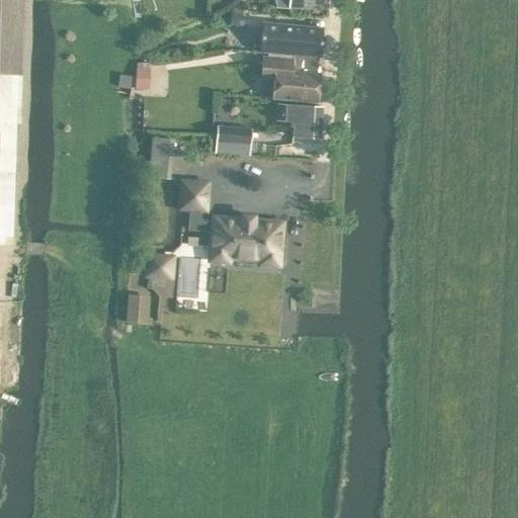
[(327,8),(327,0),(287,0),(288,6),(327,8)]
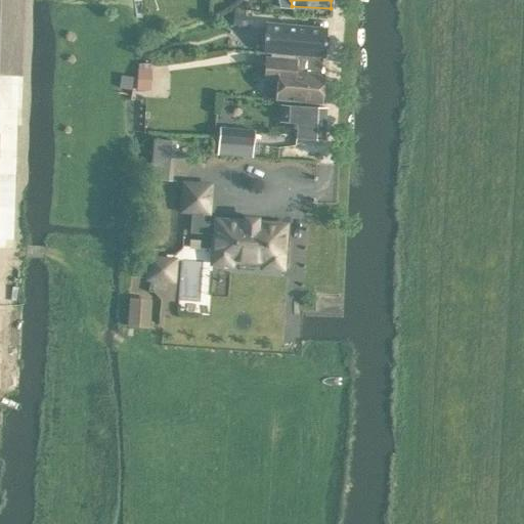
[(262,3),(252,2),(251,10),(262,11),(262,3)]
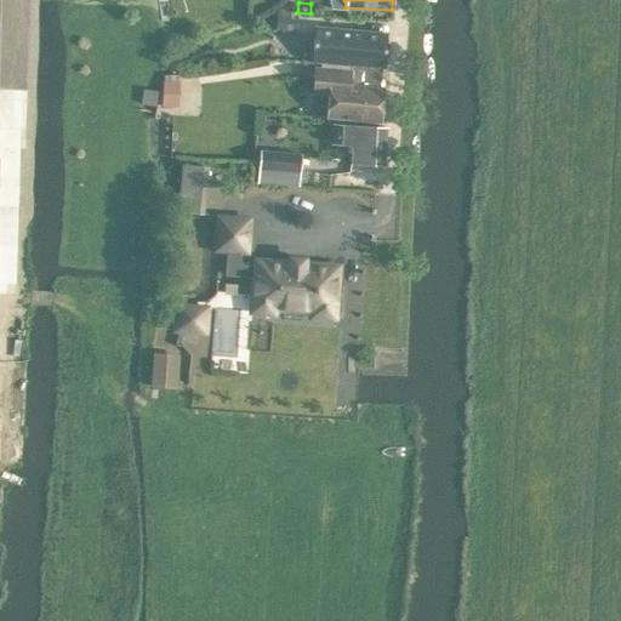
[(278,15),(277,29),(297,30),(297,16),(278,15)]
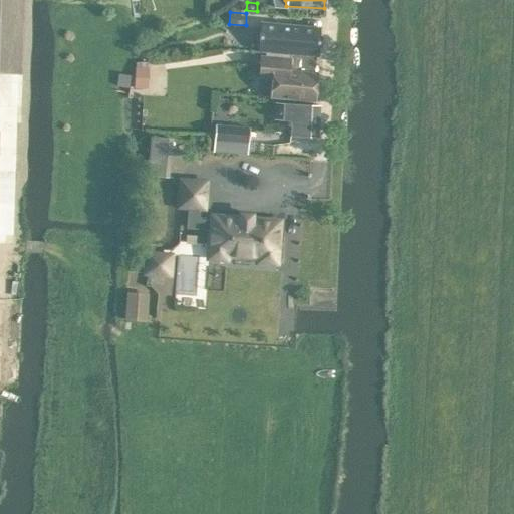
[(317,55),(320,27),(260,21),(258,49),(317,55)]
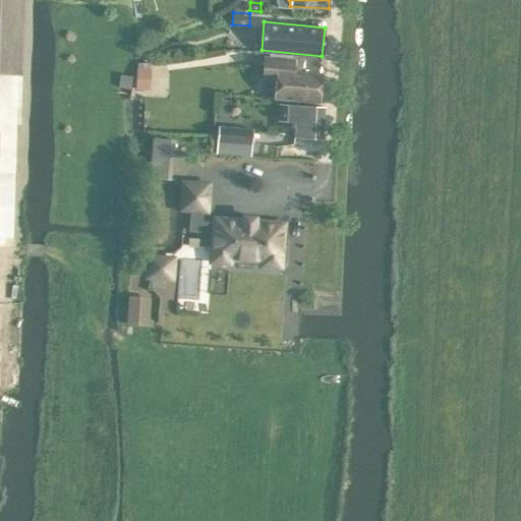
[(264,56),(262,77),(276,79),(275,94),(274,98),(319,102),(322,73),(293,71),(294,59),(264,56)]
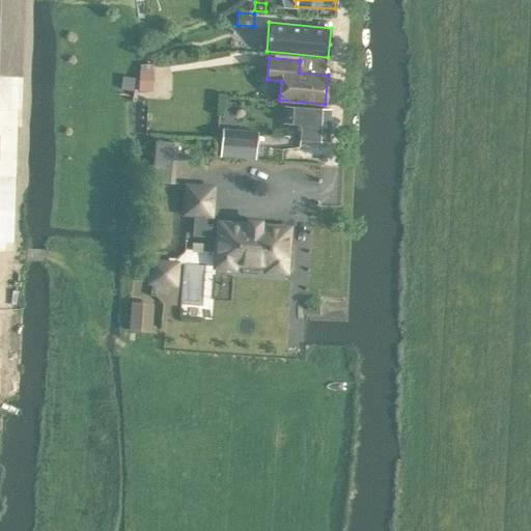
[(140,71),(139,89),(150,90),(151,71),(140,71)]
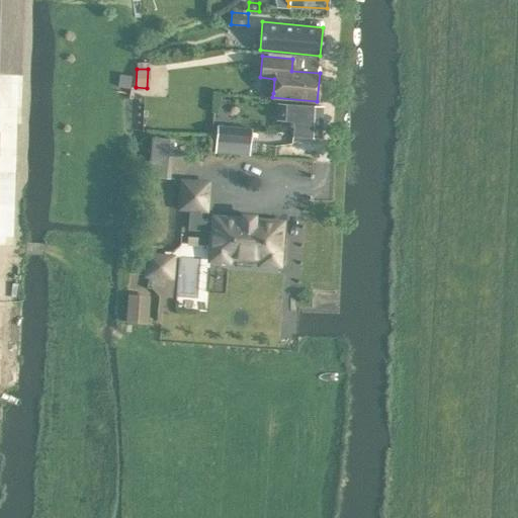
[(292,120),(292,136),(320,137),(323,105),(277,102),(275,119),(292,120)]
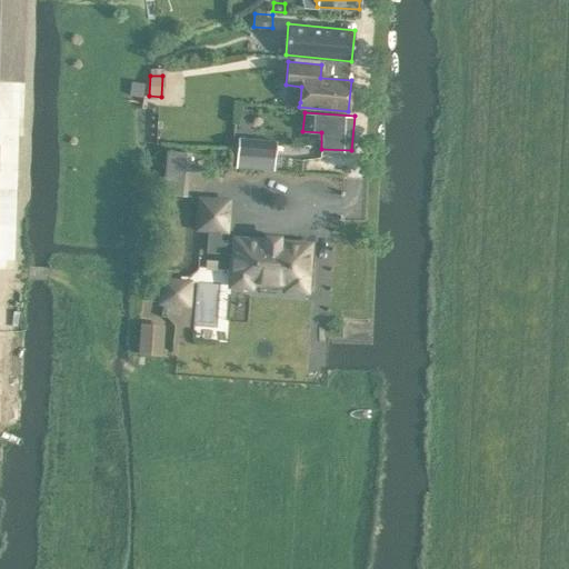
[(237,148),(236,155),(273,158),(273,156),(273,151),(275,141),(239,138),(238,138),(237,148)]
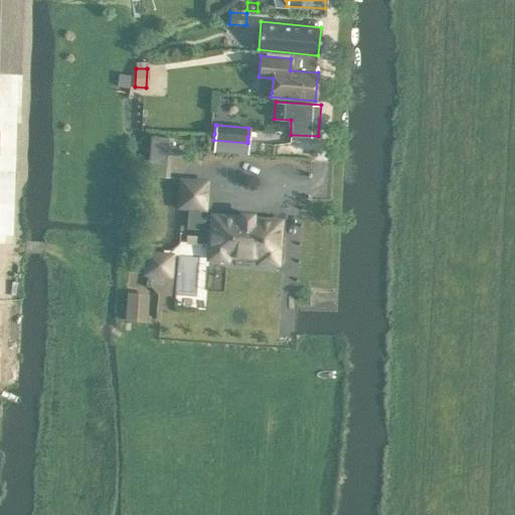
[(170,170),(172,135),(153,134),(151,169),(170,170)]
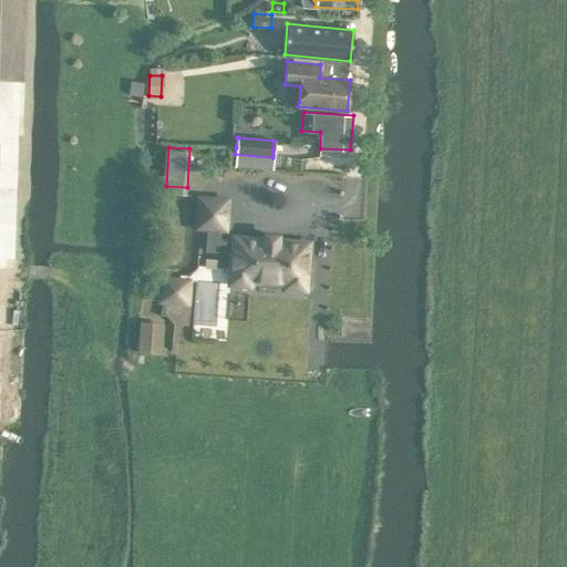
[(198,198),(196,227),(207,228),(206,250),(232,251),(229,284),(303,289),(308,244),(305,244),(302,241),(294,240),(290,243),(249,239),(247,237),(238,237),(235,238),(233,238),(233,244),(222,243),(217,236),(217,228),(224,229),(226,199),(198,198)]
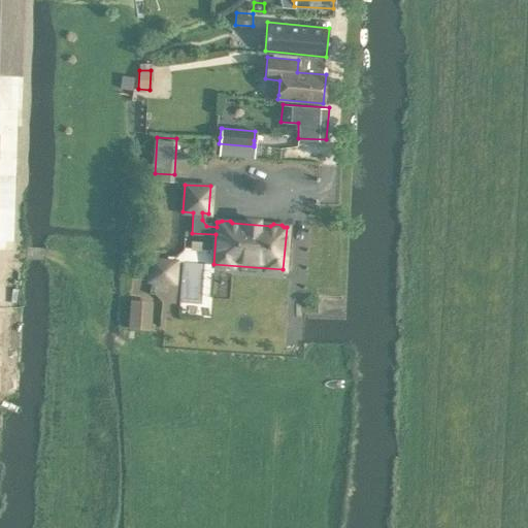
[(150,260),(149,279),(173,282),(175,261),(150,260)]
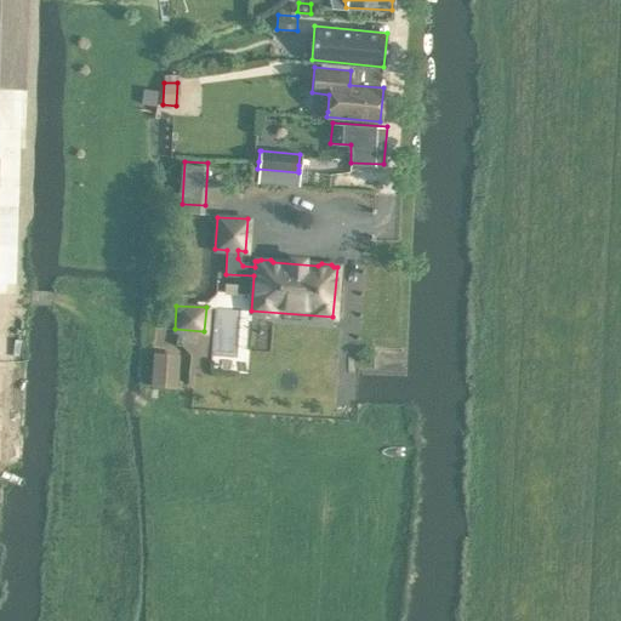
[(153,353),(151,387),(164,387),(175,388),(177,354),(153,353)]
